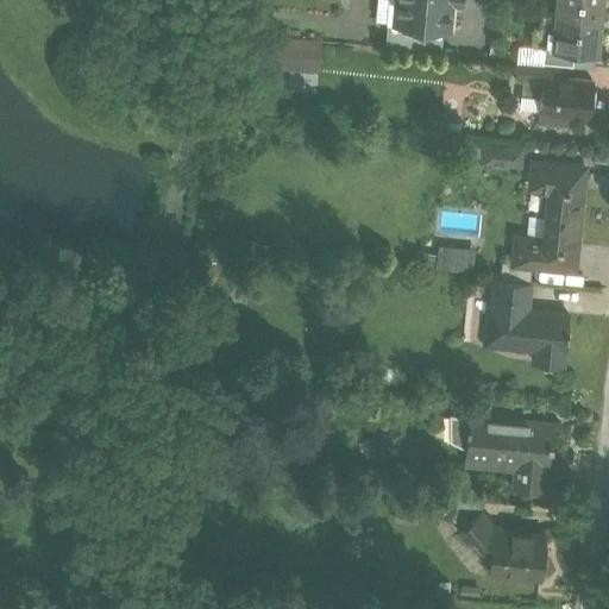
[(401,0),(400,12),(444,16),(445,0),(401,0)]
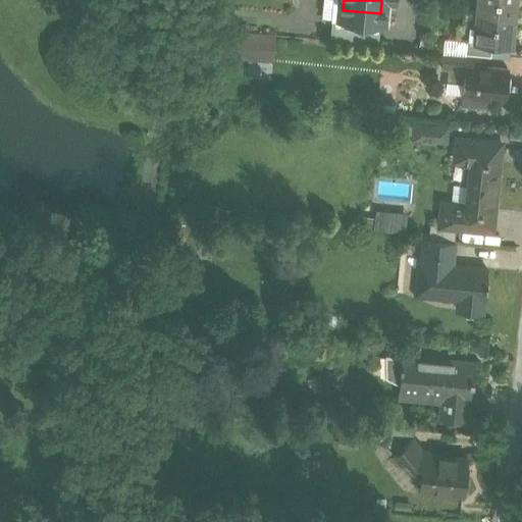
[(515,4),(477,0),(476,15),(478,15),(477,30),(474,29),(474,30),(474,31),(492,33),(512,35),(512,33),(511,33),(513,16),(514,15),(513,15),(514,4),(515,4)]
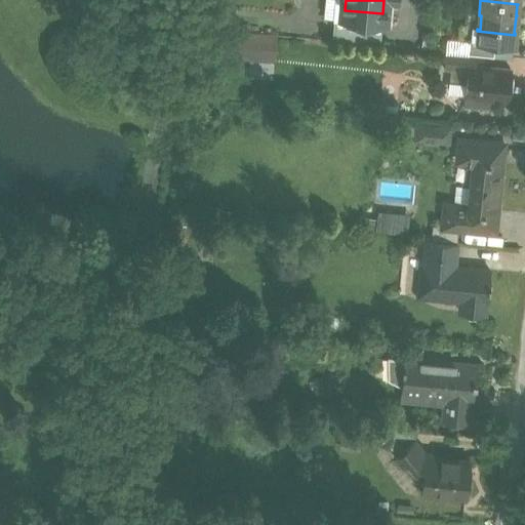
[(274,52),(275,24),(235,23),(234,51),(274,52)]
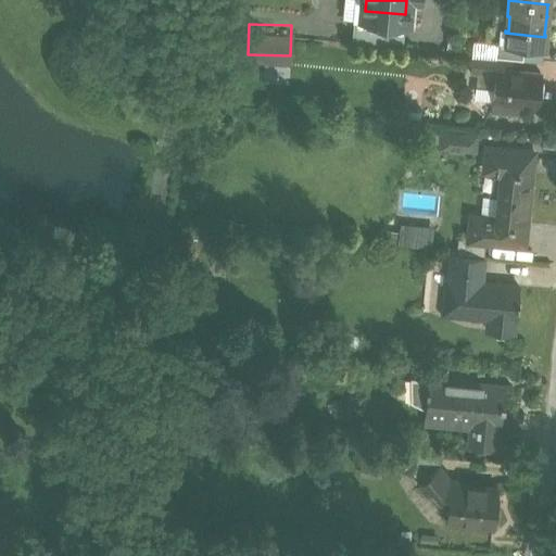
[(525,35),(505,33),(505,32),(497,30),(496,47),(512,49),(523,49),(525,35)]
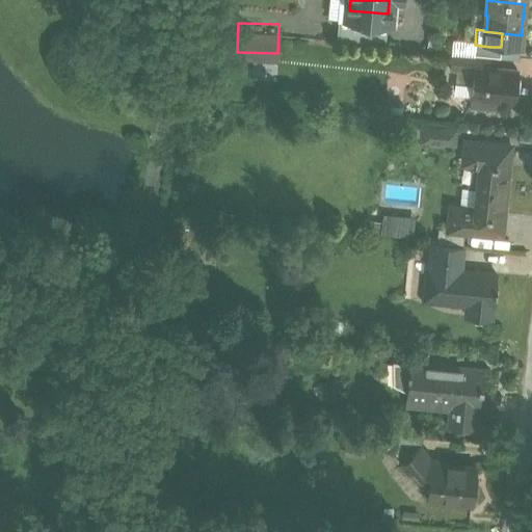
[(475,45),(464,45),(463,62),(474,63),(475,56),(488,58),(489,47),(475,45)]
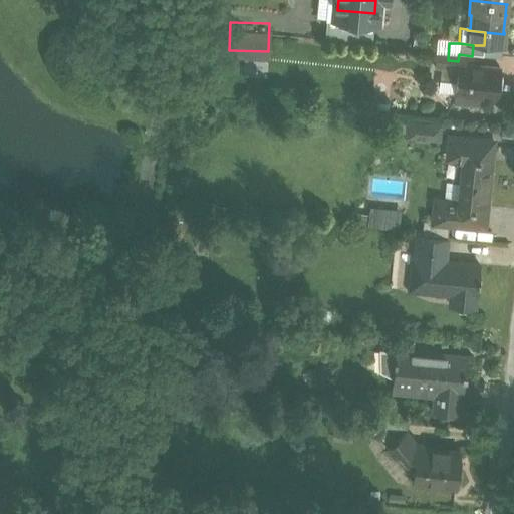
[(472,56),(459,54),(458,61),(455,93),(468,94),(469,83),(496,86),(497,87),(500,58),(499,58),(472,56)]
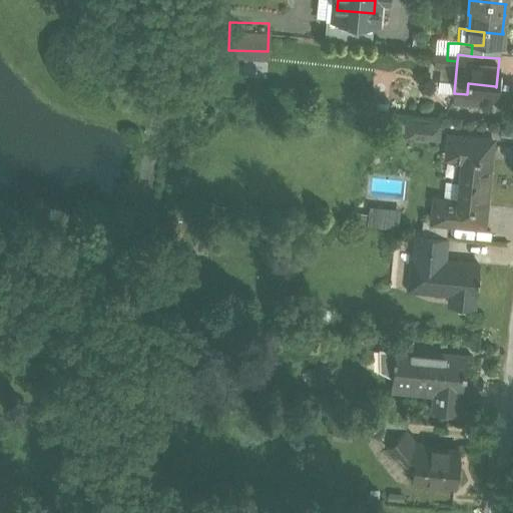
[(439,116),(409,113),(408,125),(438,128),(439,116)]
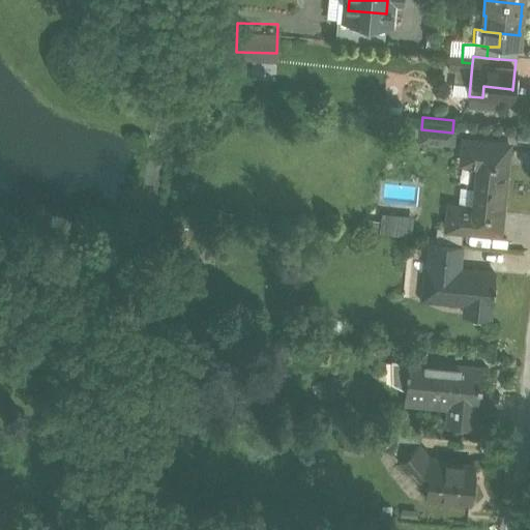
[(504,135),(465,130),(463,152),(481,153),(479,178),(503,180),(506,153),(504,136),(504,135)]
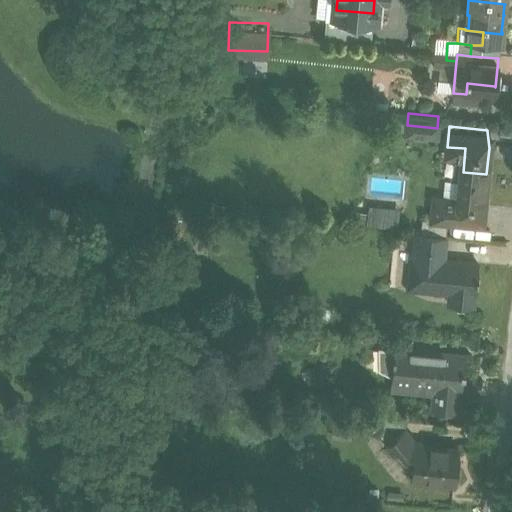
[(486,174),(463,172),(460,193),(445,191),(443,212),(478,215),(479,213),(484,198),(486,174)]
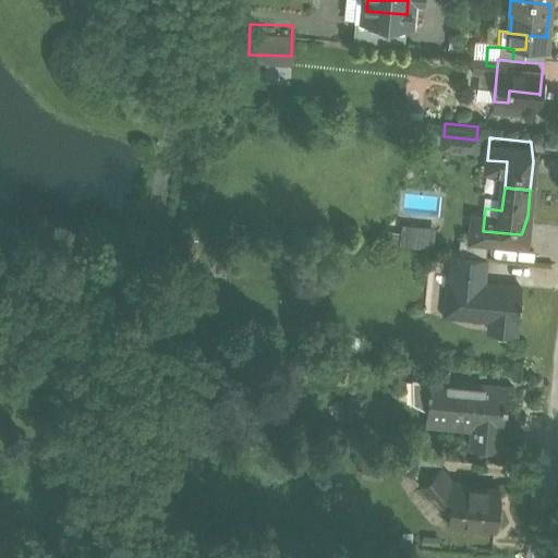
[(398,215),(398,237),(431,237),(431,215),(398,215)]
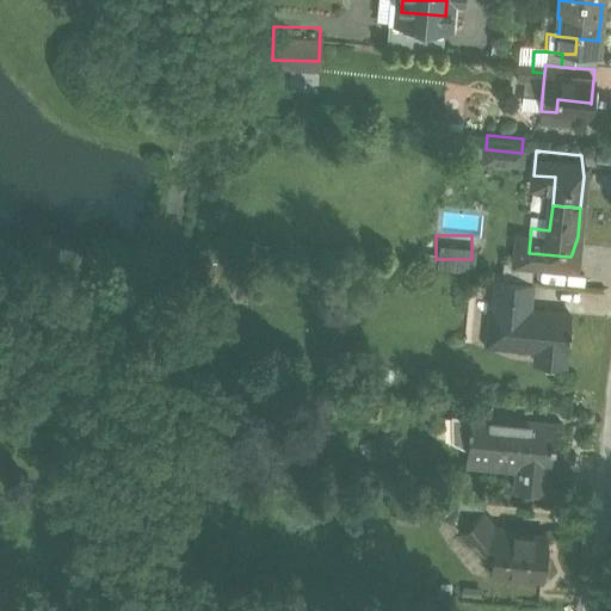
[(532,272),(497,269),(494,296),(492,295),(488,333),(537,338),(536,352),(565,355),(566,340),(568,341),(571,320),(568,320),(571,303),(529,298),(532,272)]
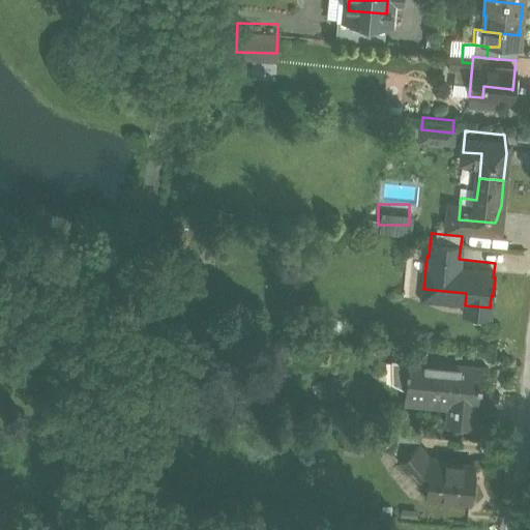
[(481,358),(407,351),(406,364),(408,364),(405,392),(425,394),(427,389),(477,394),(479,378),(481,358)]
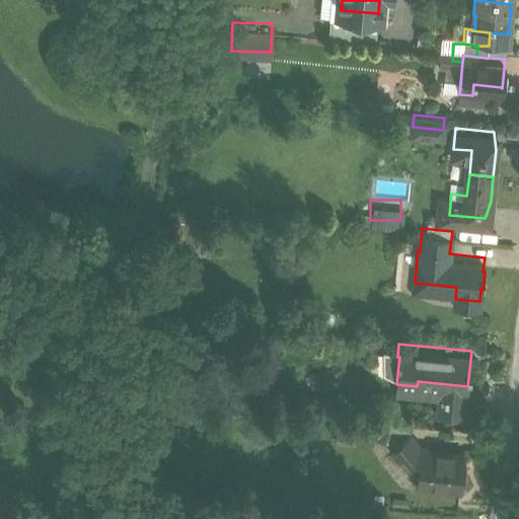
[(402,415),(390,414),(378,413),(378,415),(392,440),(410,426),(411,427),(413,416),(402,415)]
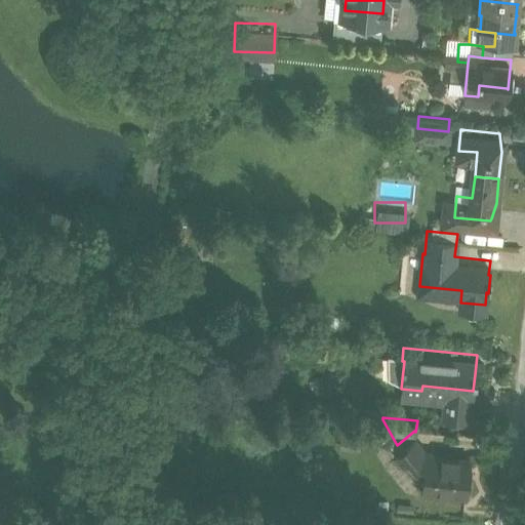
[(470,451),(440,448),(440,446),(425,444),(415,432),(414,431),(397,445),(396,446),(404,455),(412,449),(423,462),(421,482),(467,487),(470,451)]
